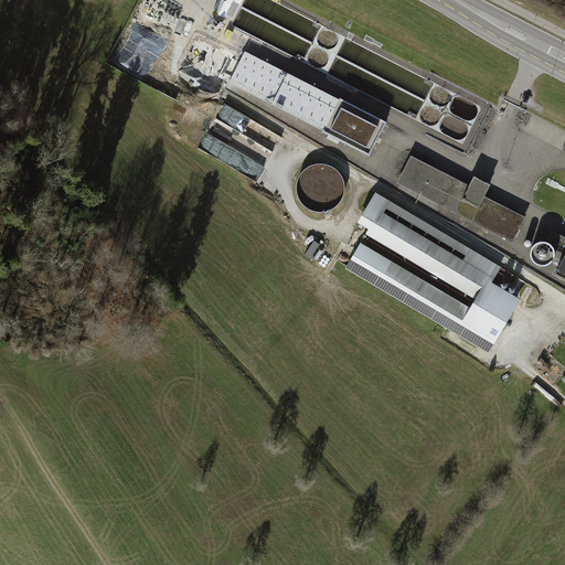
[(237,0),(213,0),(200,28),(219,38),(237,0)]
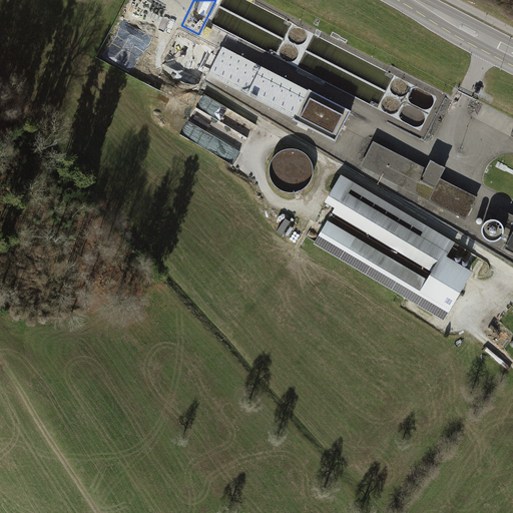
[(355,113),(223,47),(208,76),(340,142),(355,113)]
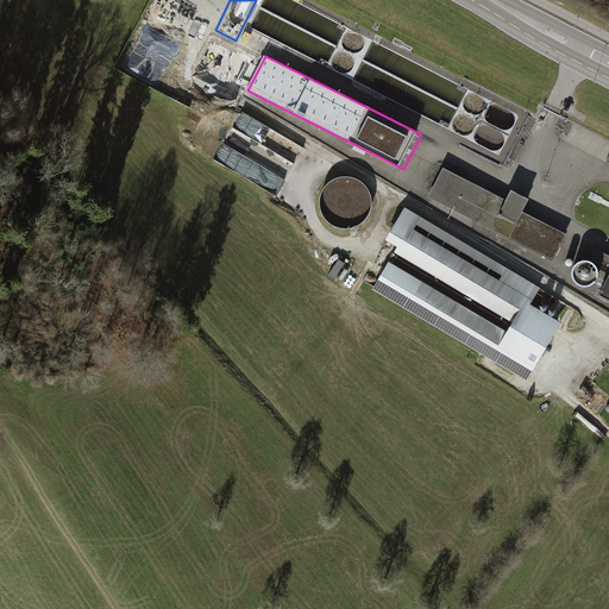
[(242,112),(223,144),(284,180),(303,148),(242,112)]
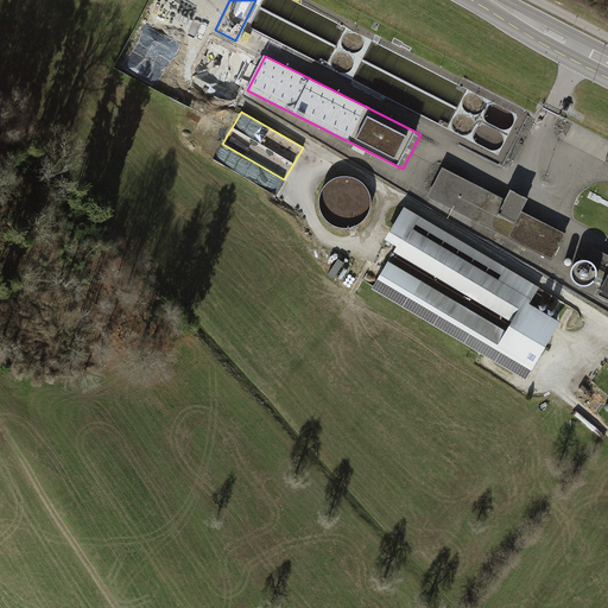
[(506,202),(444,171),(431,197),(555,259),(565,238),(526,219),(534,203),(512,191),(506,202)]
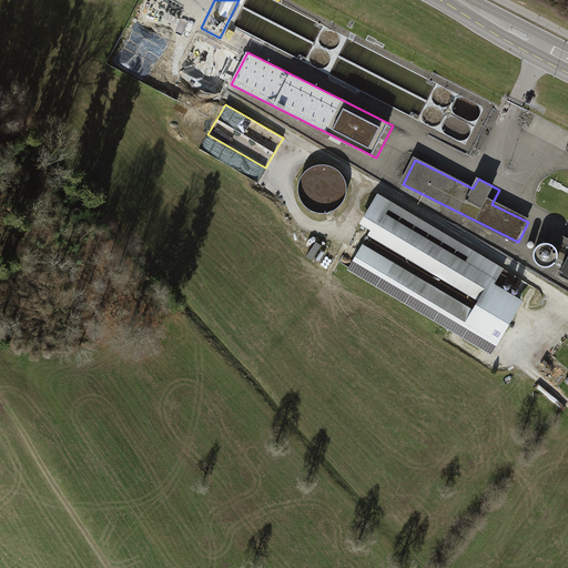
[(492,355),(524,301),(495,284),(504,269),(377,193),(359,223),(371,230),(347,270),(492,355)]
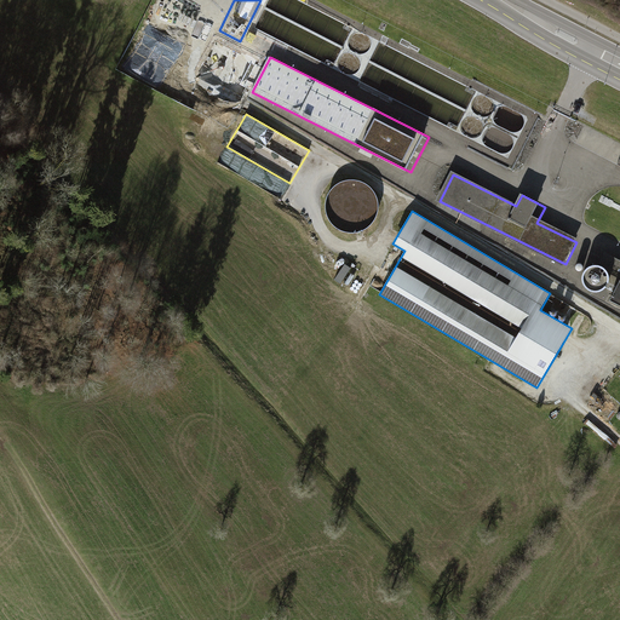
[(345,270),(345,283),(362,283),(362,270),(345,270)]
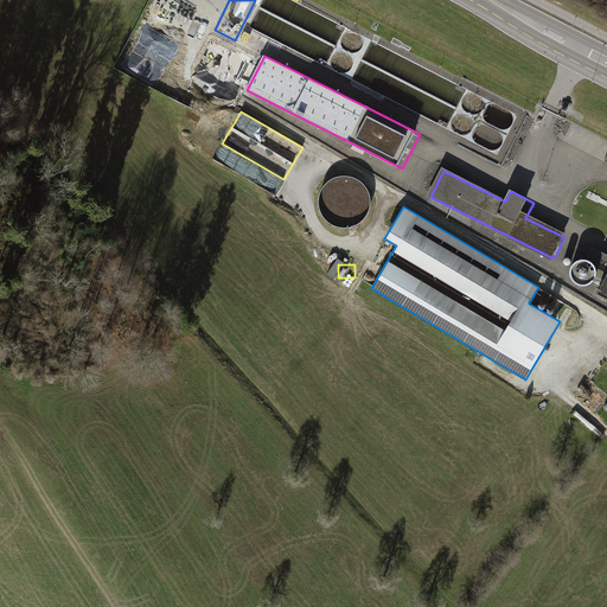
[(606,273),(577,274),(579,288),(606,299),(606,273)]
